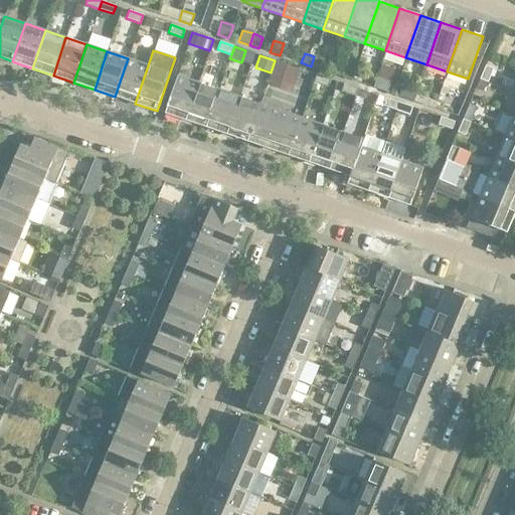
[(148,65),(128,58),(115,97),(135,104),(148,65)]
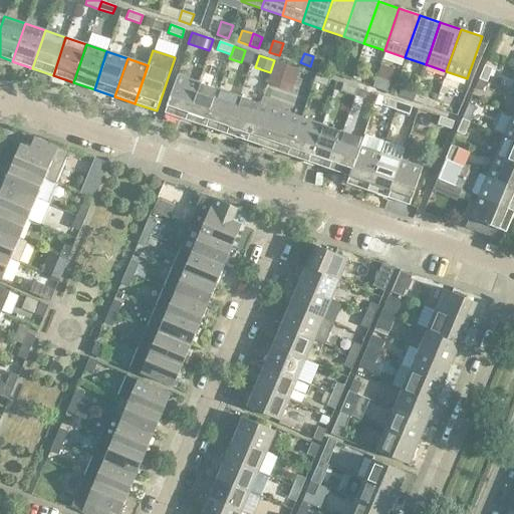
[(274,60),(267,82),(292,90),(299,68),(274,60)]
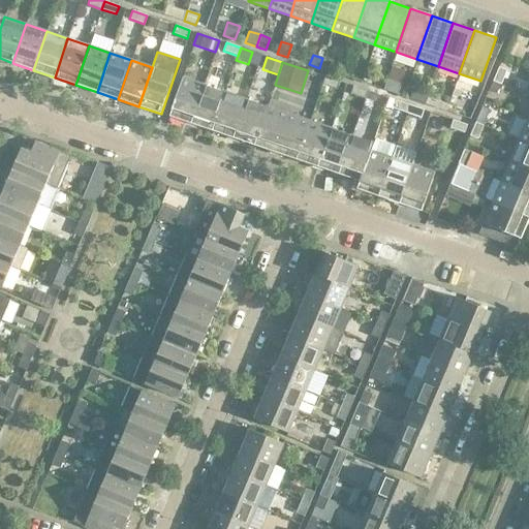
[(505,70),(499,67),(493,81),(499,84),(505,70)]
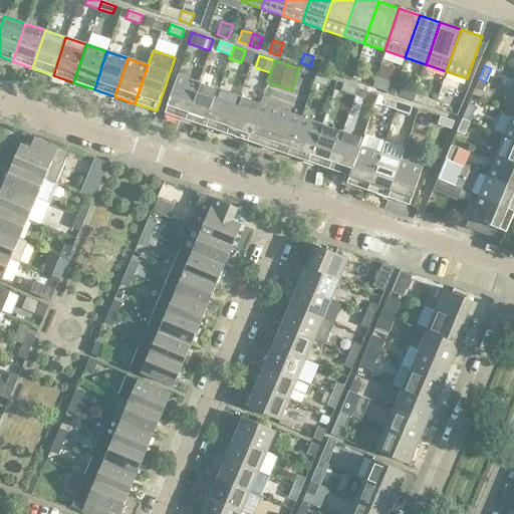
[(328,78),(315,74),(312,81),(326,86),(328,78)]
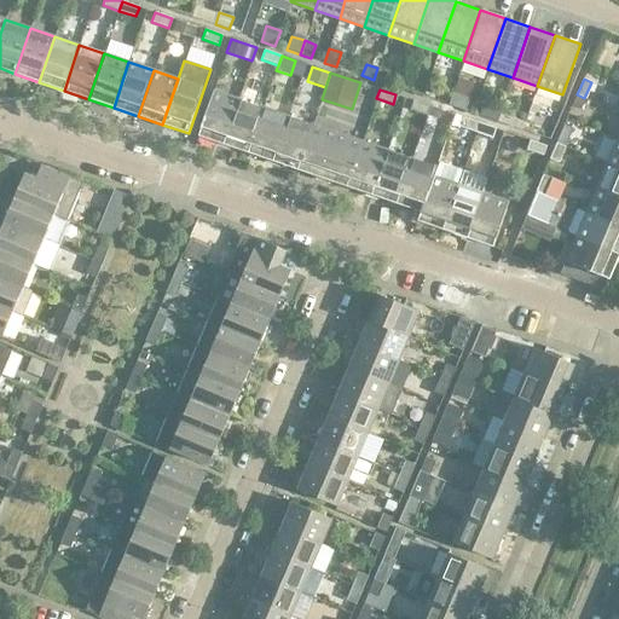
[(238,99),(213,91),(197,136),(223,145),(238,99)]
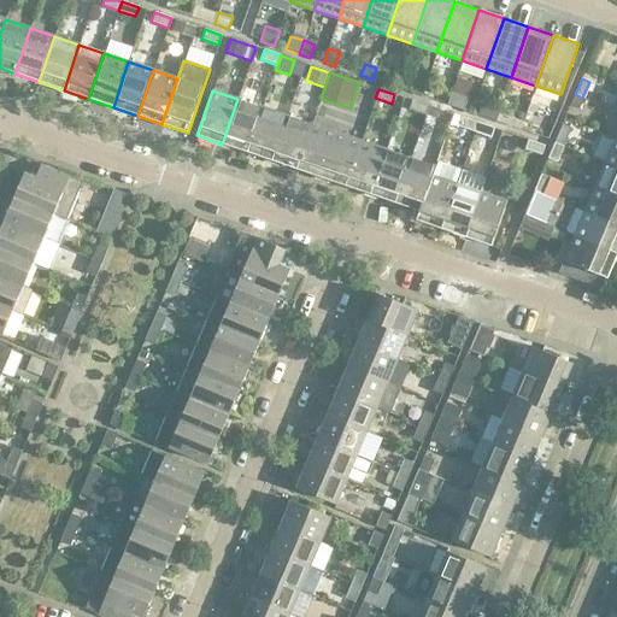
[(462,110),(466,99),(450,93),(446,105),(462,110)]
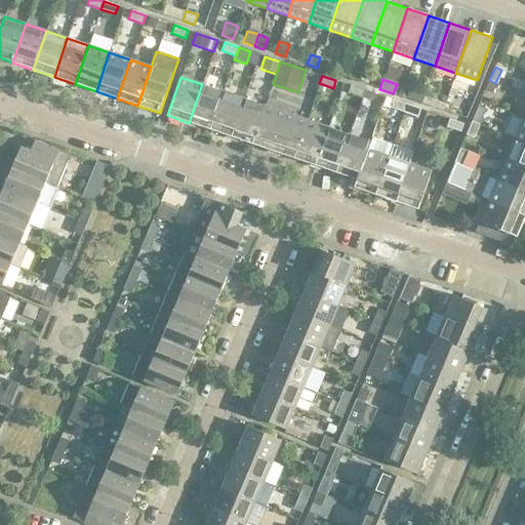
[(495,83),(489,80),(485,90),(492,93),(495,83)]
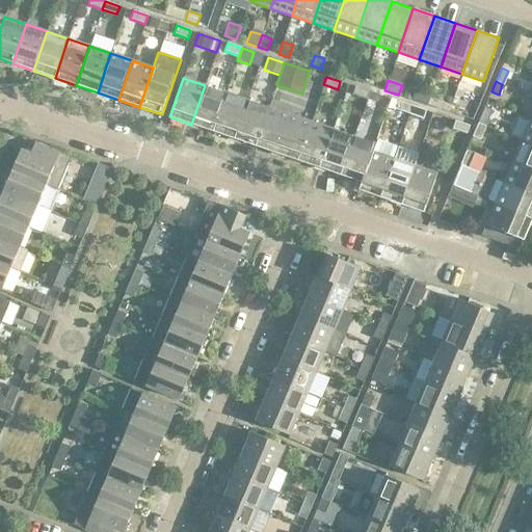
[(227,92),(205,85),(191,125),(213,132),(227,92)]
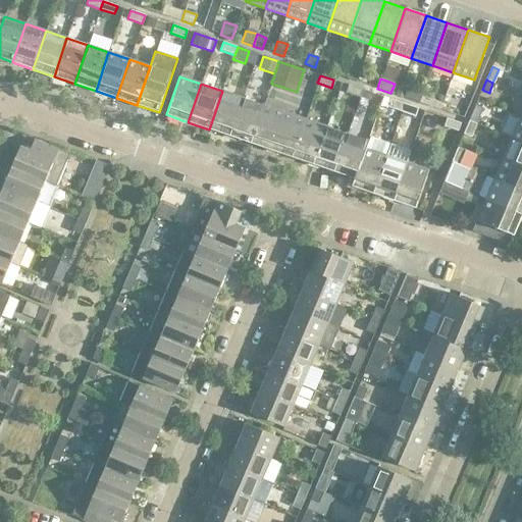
[(346,93),(359,97),(362,90),(349,85),(346,93)]
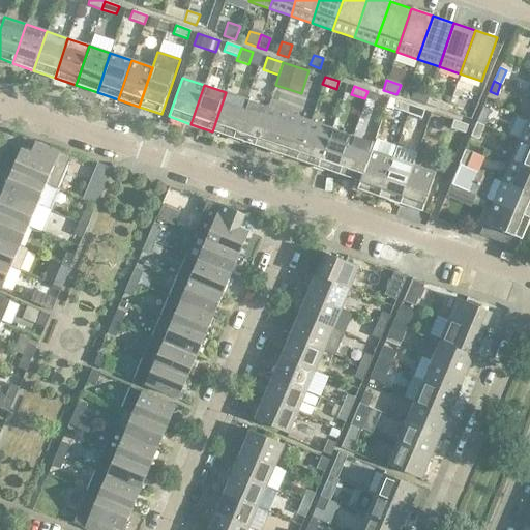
[(414,89),(411,99),(425,105),(429,94),(414,89)]
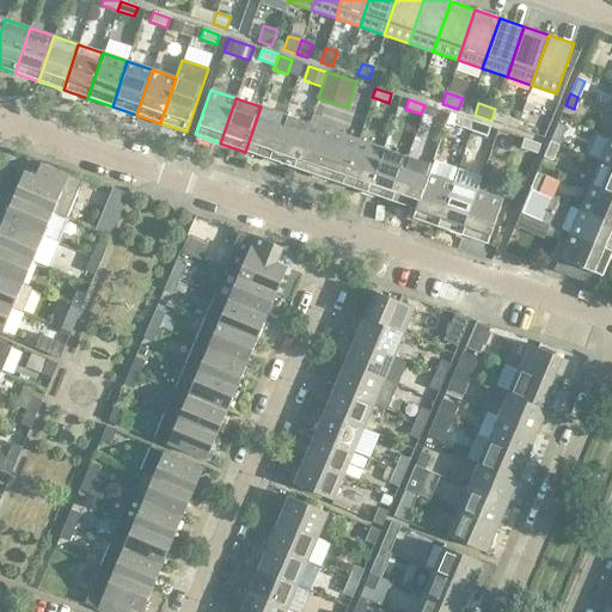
[(435,109),(424,105),(421,114),(433,118),(435,109)]
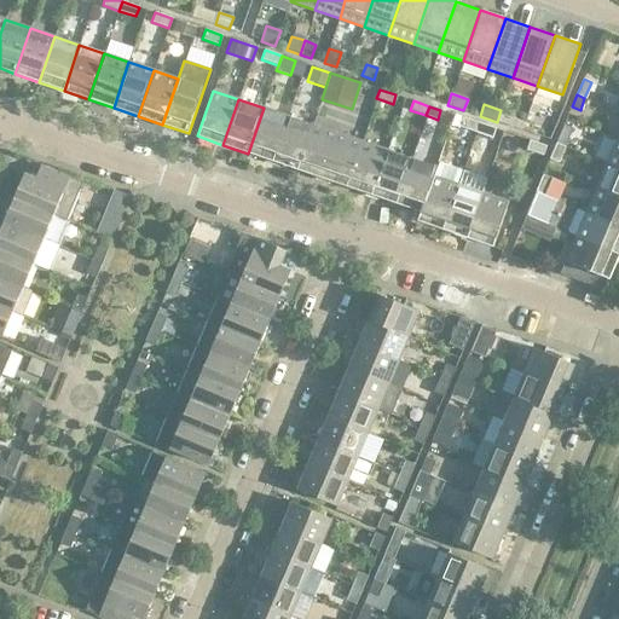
[(288,116),(264,108),(248,154),(272,162),(288,116)]
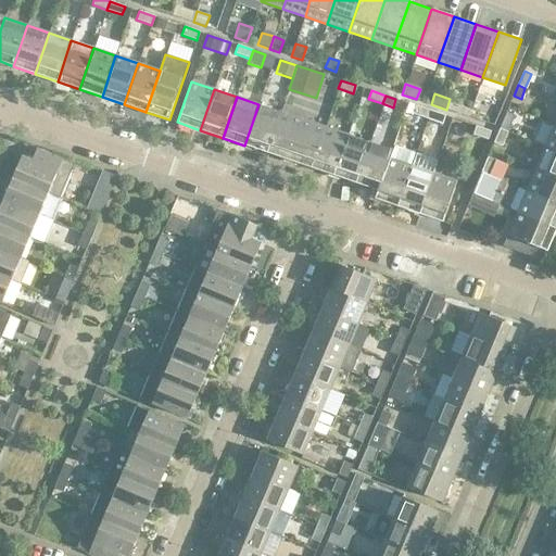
[(280,112),(258,104),(244,146),(267,153),(280,112)]
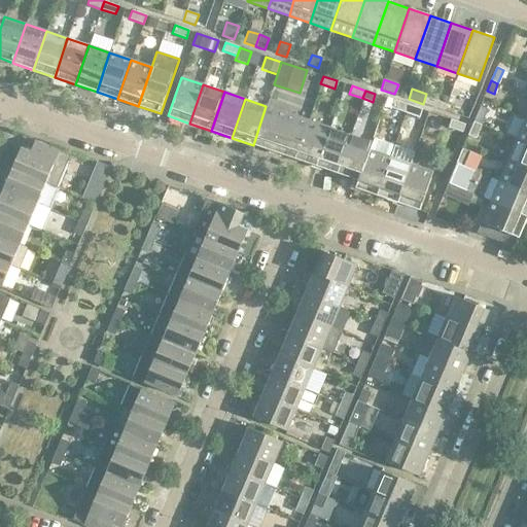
[(391,108),(405,112),(408,105),(394,100),(391,108)]
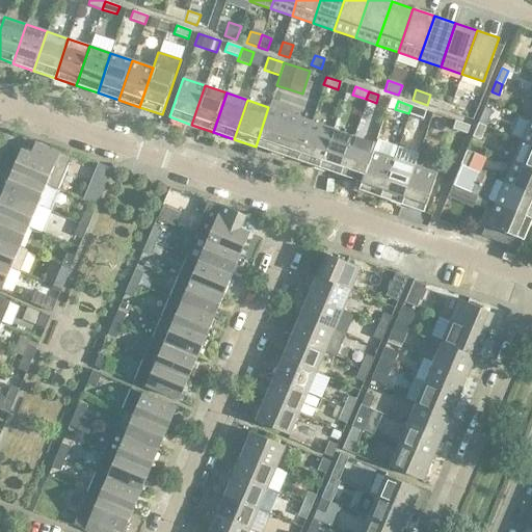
[(425,110),(411,106),(408,113),(423,118),(425,110)]
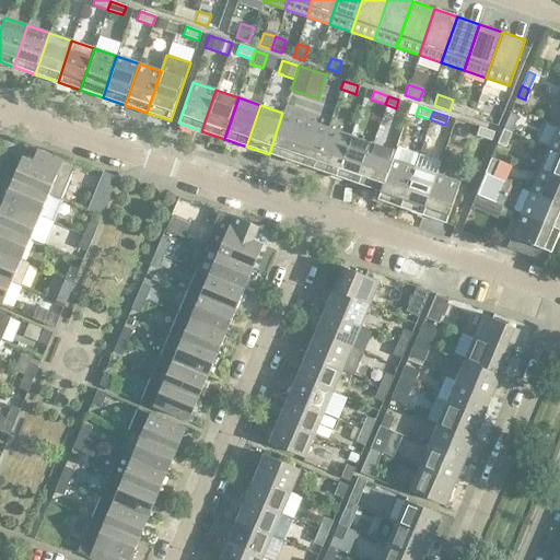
[(305,120),(282,113),(269,154),(291,162),(305,120)]
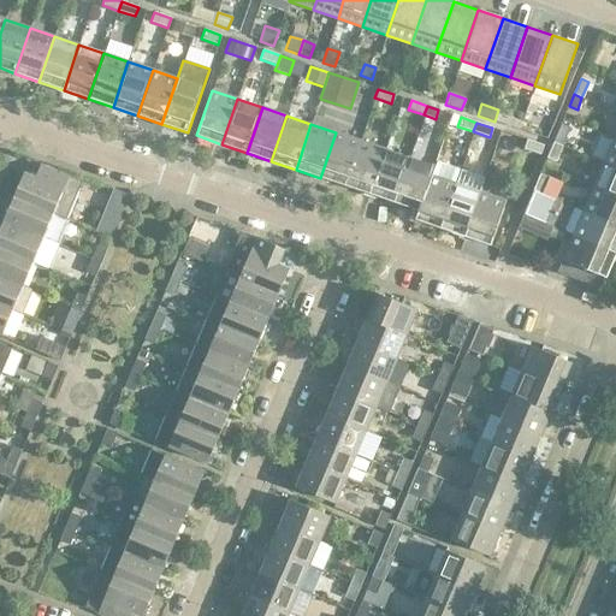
[(568,129),(561,125),(554,142),(562,146),(568,129)]
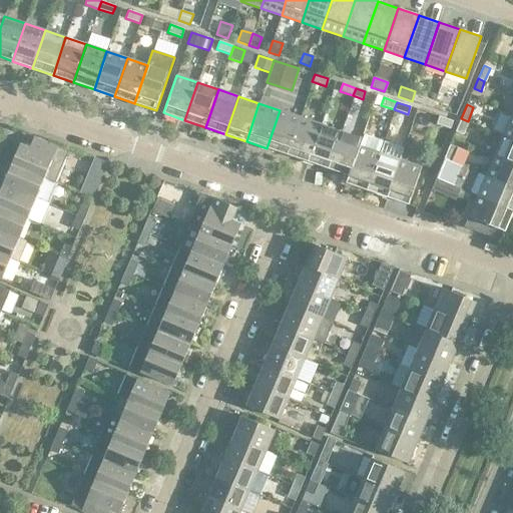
[(300,117),(280,110),(267,148),(288,155),(300,117)]
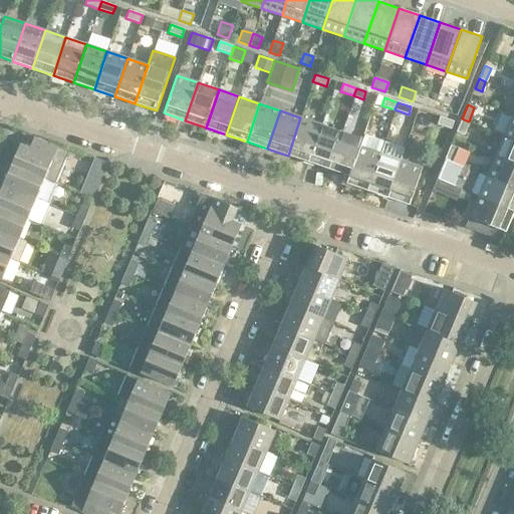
[(513,116),(511,116),(503,137),(513,141),(513,116)]
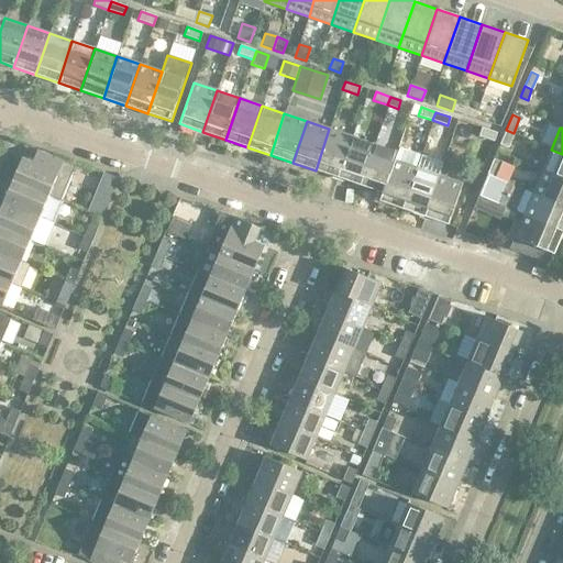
[(352,136),(329,129),(316,170),(338,178),(352,136)]
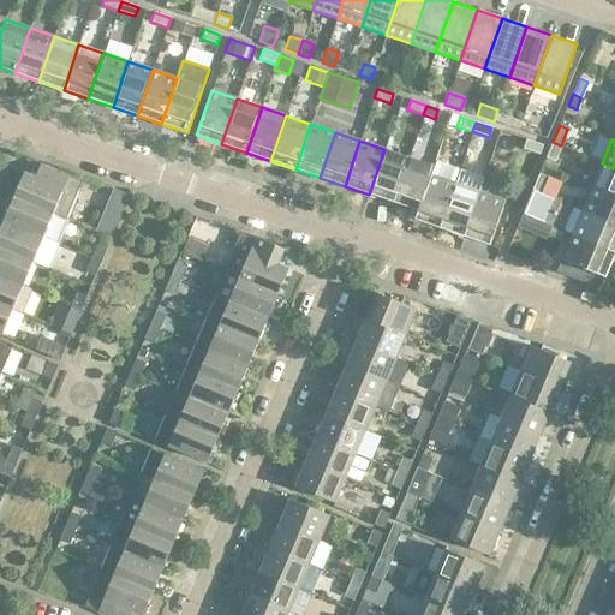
[(525,149),(541,155),(543,145),(527,141),(525,149)]
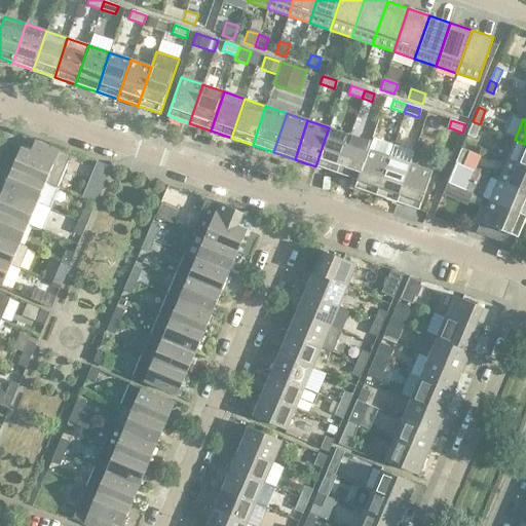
[(480,124),(473,121),(466,136),(474,139),(480,124)]
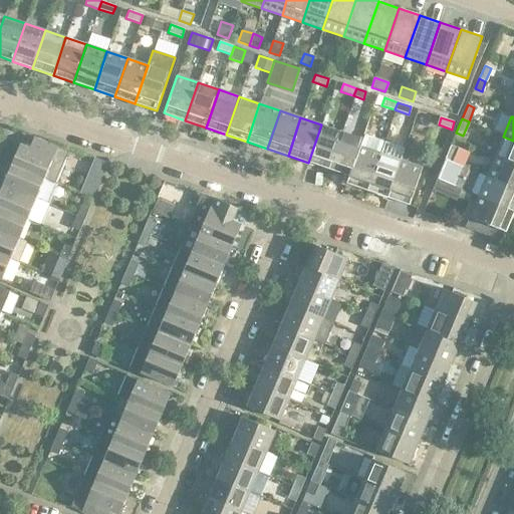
[(341,132),(321,124),(308,163),(328,170),(341,132)]
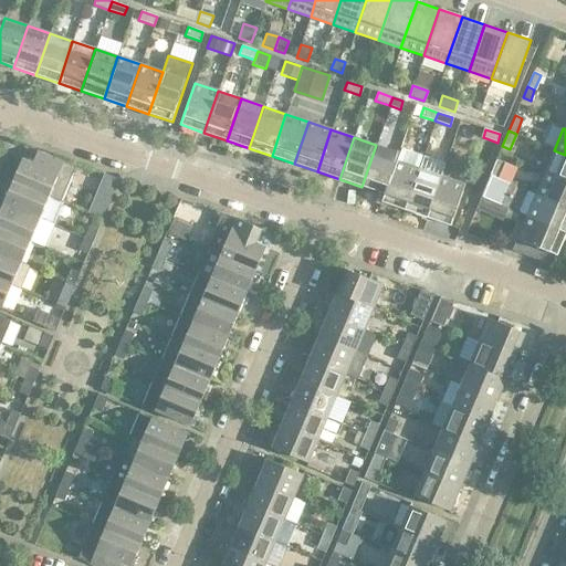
[(399,154),(376,145),(362,187),(384,194),(385,195),(396,161),(397,161),(399,154)]
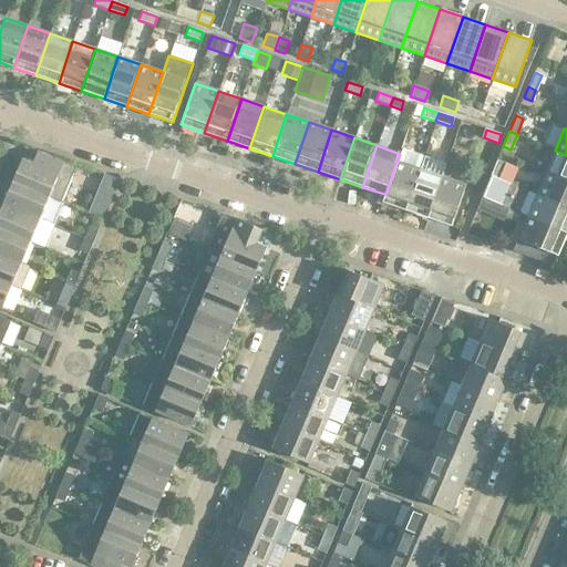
[(566,155),(555,151),(546,172),(566,181),(566,155)]
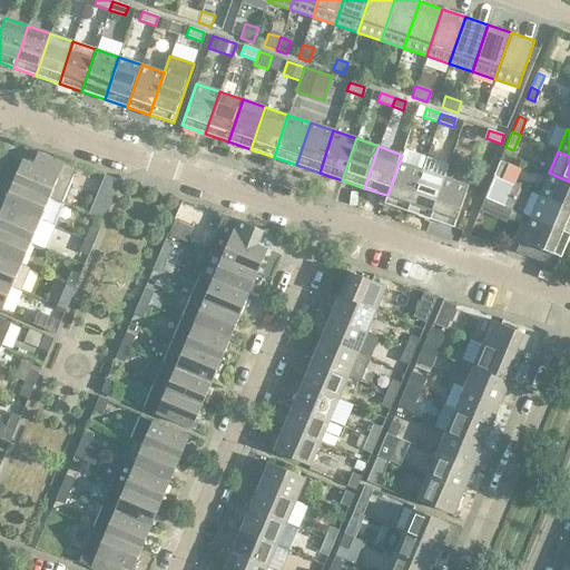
[(12,183),(49,198),(61,203),(76,168),(38,153),(32,165),(22,160),(12,183)]
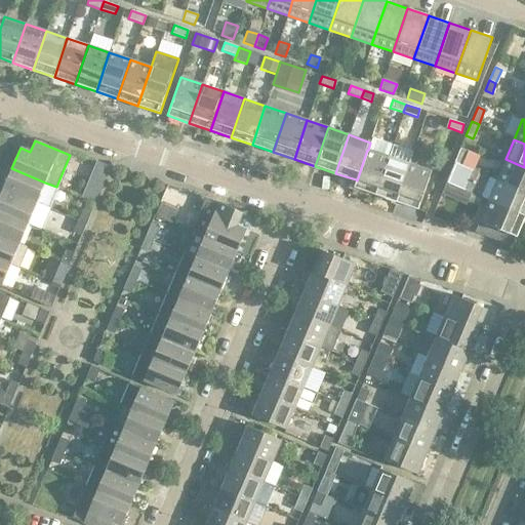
[(468,151),(460,148),(454,162),(461,165),(468,151)]
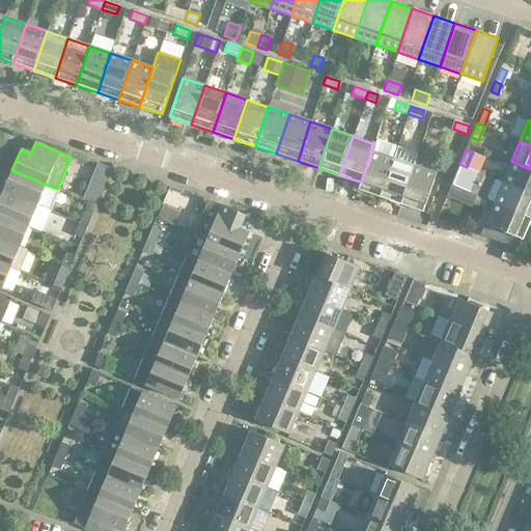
[(361,183),(360,182),(358,190),(380,197),(393,159),(372,151),(371,151),(361,183)]
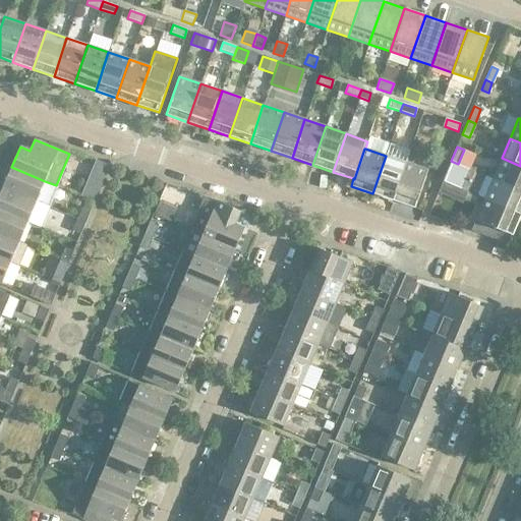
[(406,163),(386,156),(372,193),(393,200),(406,163)]
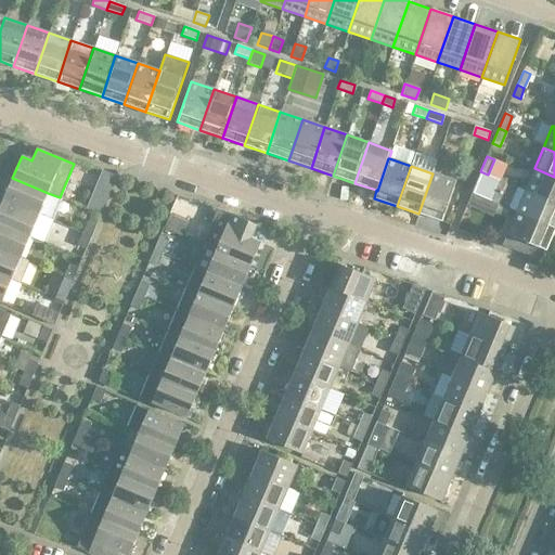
[(554,177),(534,168),(525,190),(554,203),(554,177)]
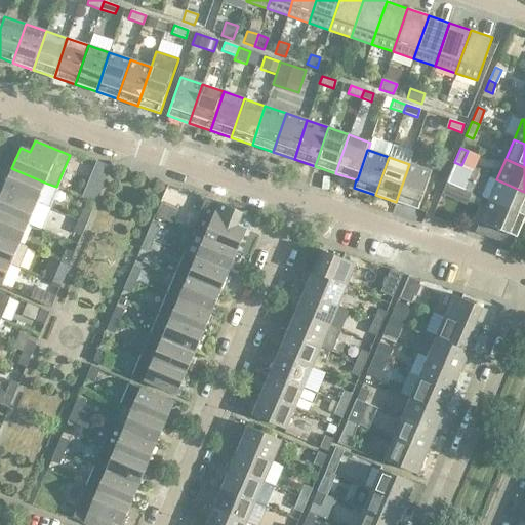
[(455,163),(447,183),(448,183),(458,187),(467,167),(455,163)]
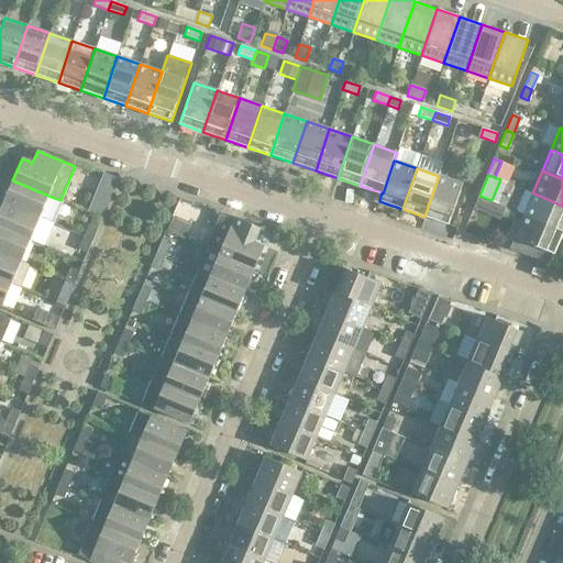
[(462,184),(439,176),(424,217),(448,224),(462,184)]
